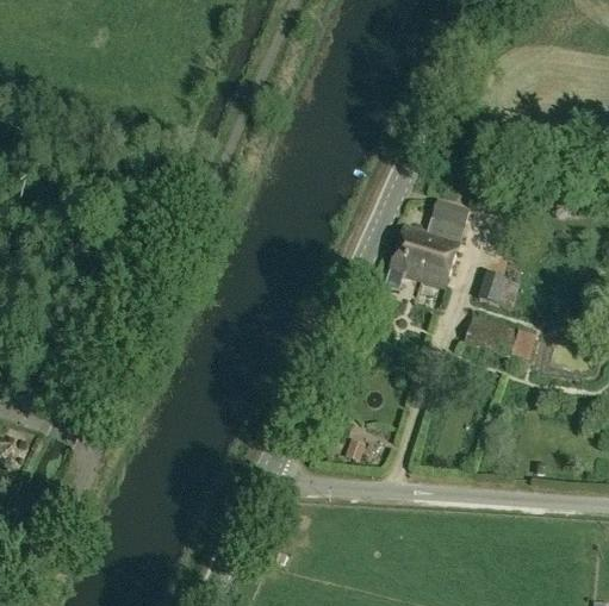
[(463,227),(468,210),(436,199),(430,217),(432,217),(428,231),(404,223),(389,268),(443,286),(458,241),(442,236),(447,222),(463,227)]
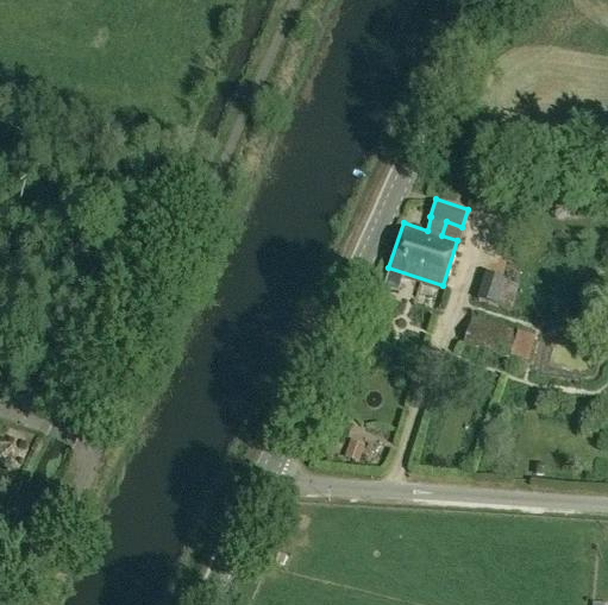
[(516,282),(484,271),(477,295),(507,306),(516,282)]
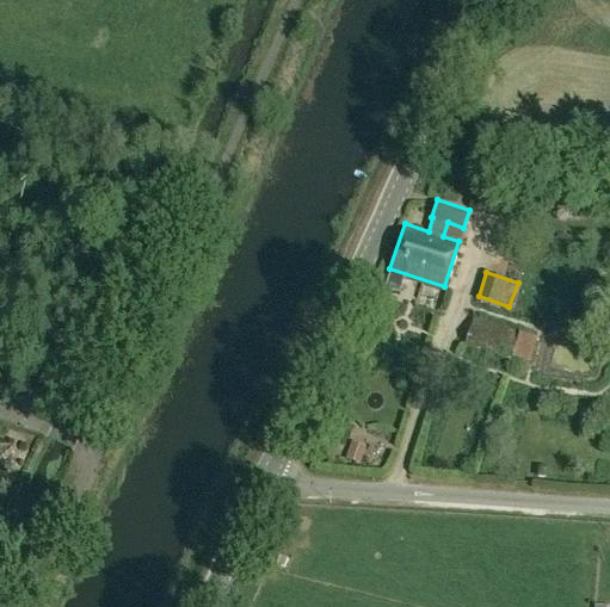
[(536,336),(473,315),(464,340),(528,361),(536,336)]
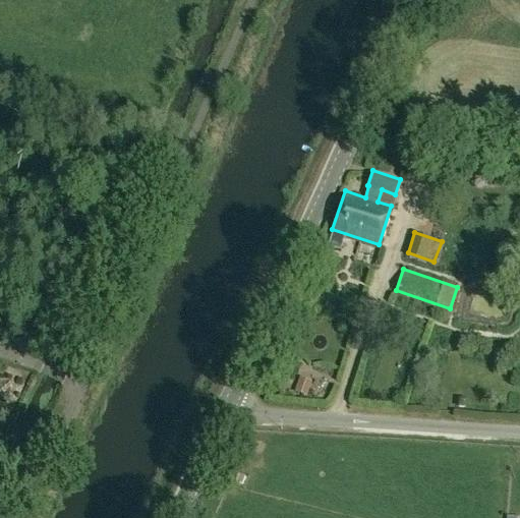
[(298,376),(293,391),(305,395),(310,380),(298,376)]
